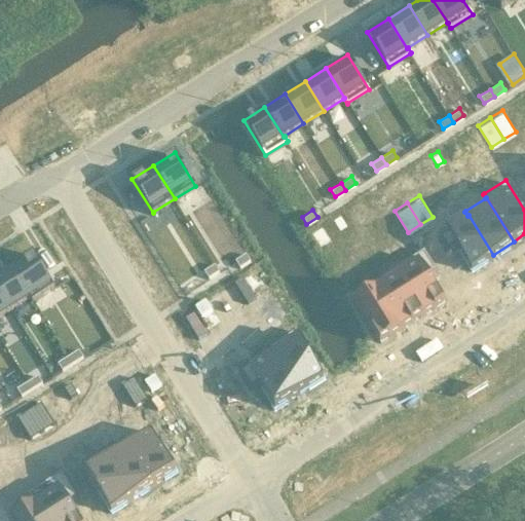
[(339,213),(333,217),(339,227),(346,222),(339,213)]
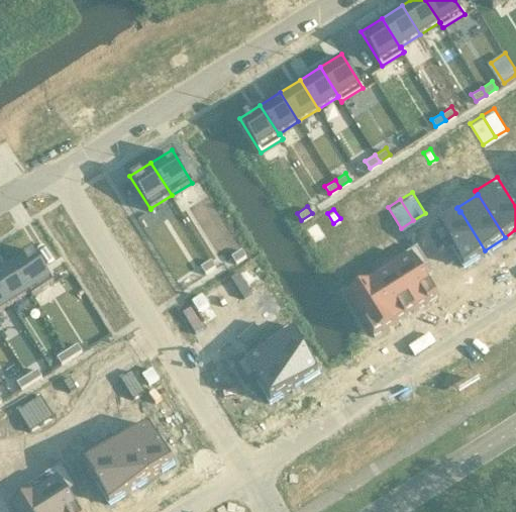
[(459,212),(431,229),(439,243),(447,238),(463,264),(485,250),(460,211),(459,212)]
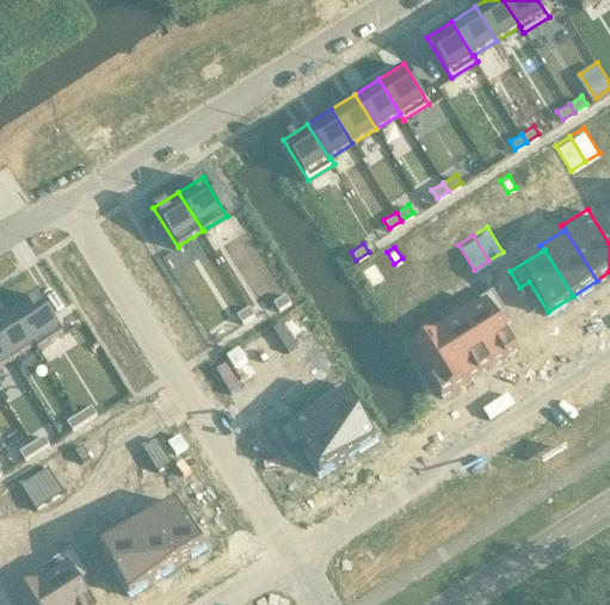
[(374,260),(362,267),(371,283),(383,276),(374,260)]
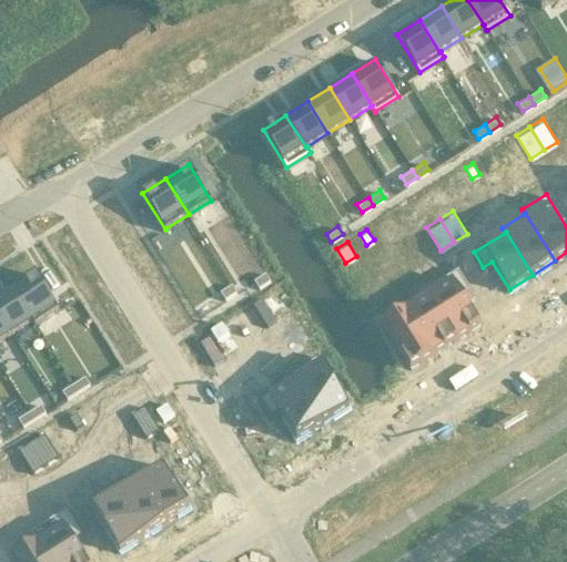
[(425,288),(424,289),(427,294),(428,293),(456,338),(479,323),(461,293),(469,287),(457,268),(425,288)]
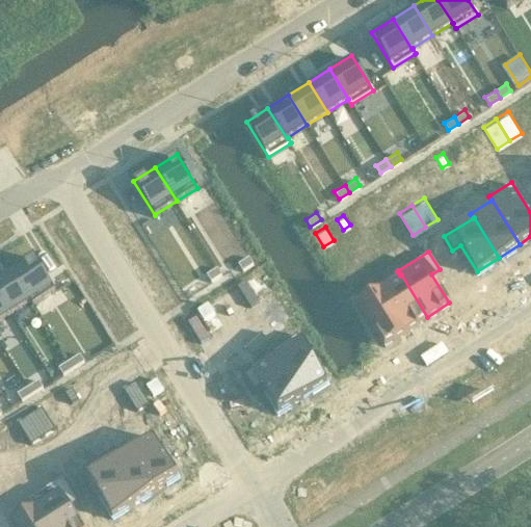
[(33,255),(11,268),(31,298),(30,299),(32,302),(33,302),(54,289),(33,255)]
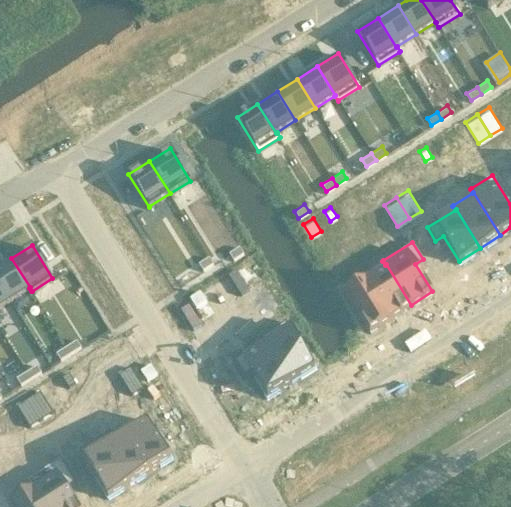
[(239,245),(228,252),(233,259),(243,252),(239,245)]
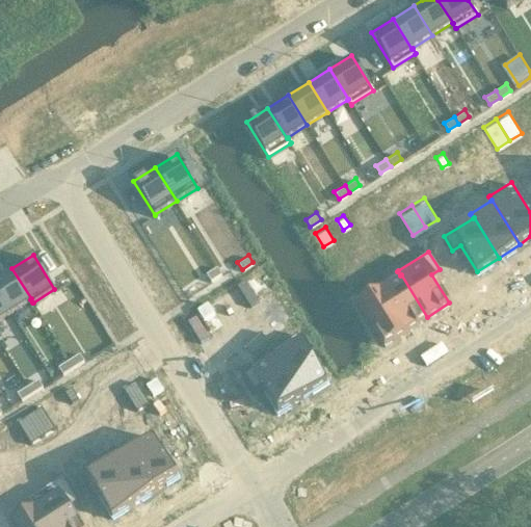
[(216,265),(206,272),(210,280),(221,272),(216,265)]
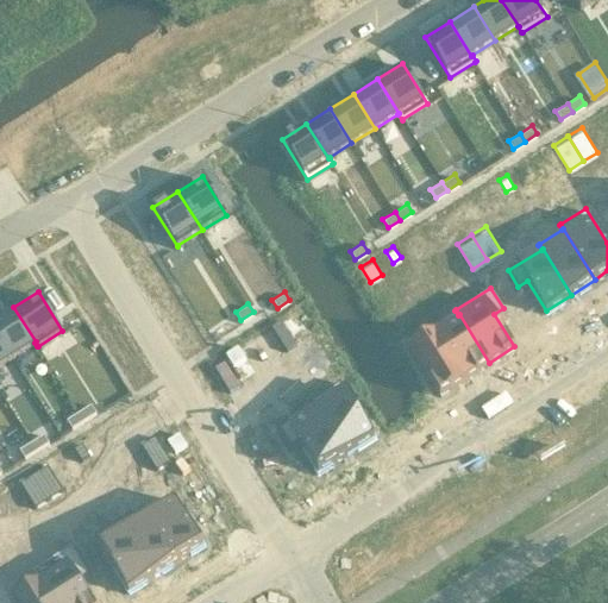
[(13,307),(0,315),(0,338),(12,357),(35,343),(36,341),(13,307)]
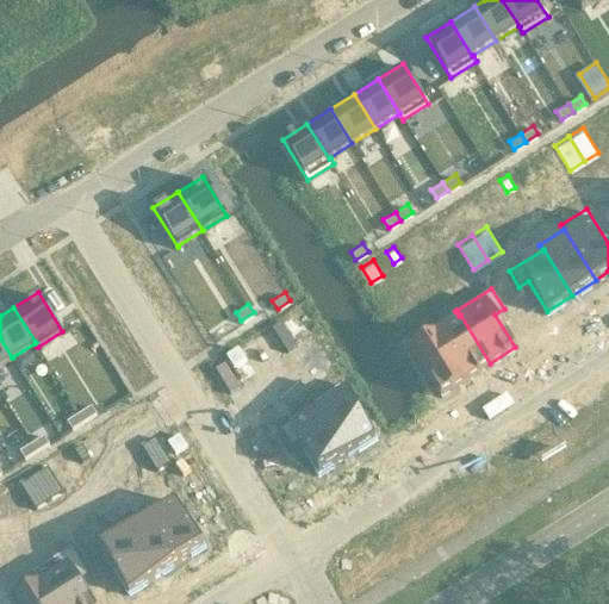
[(294,309),(283,316),(292,332),(304,324),(294,309)]
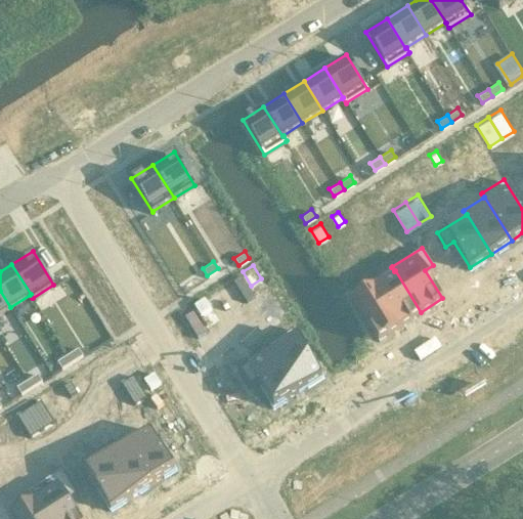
[(375,283),(374,284),(400,326),(421,312),(395,270),(394,271),(375,283)]
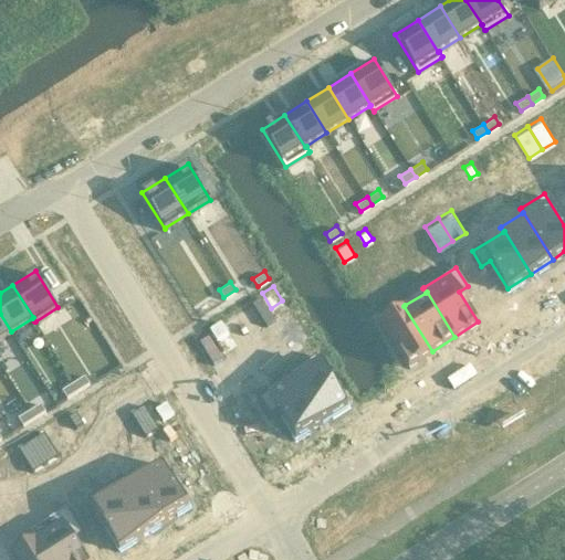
[(401,302),(377,316),(409,366),(432,351),(404,306),(405,305),(403,300),(401,302)]
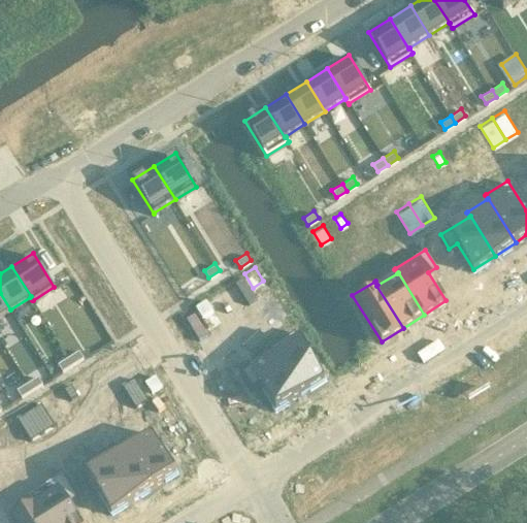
[(0,315),(10,309),(0,293),(0,315)]
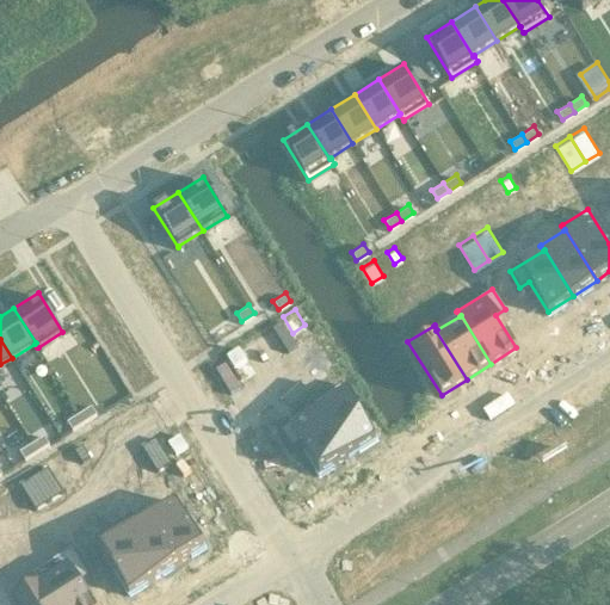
[(239,345),(225,353),(240,378),(254,369),(239,345)]
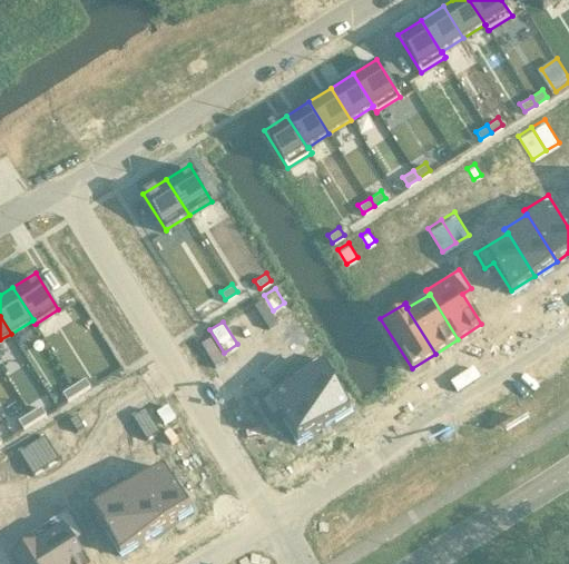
[(291,372),(290,373),(293,377),(294,376),(324,424),(350,407),(317,355),(291,372)]
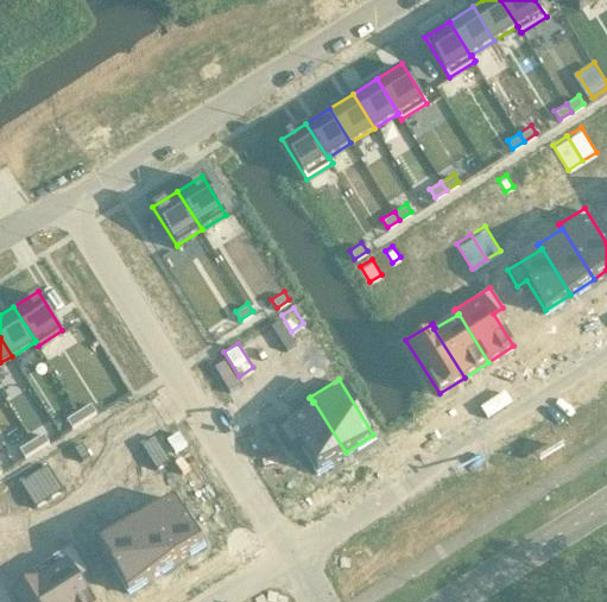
[(90,401),(78,410),(83,418),(95,410),(90,401)]
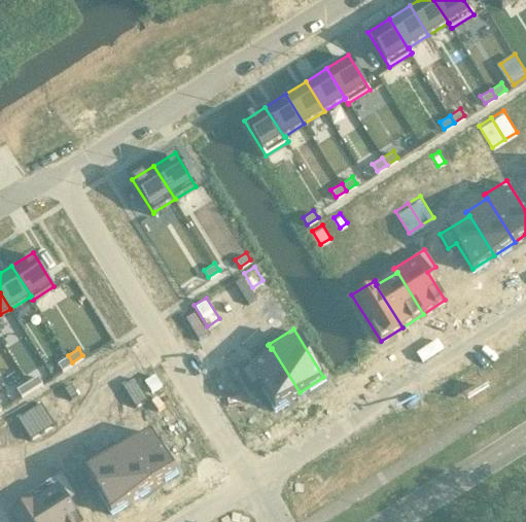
[(271,349),(240,369),(250,386),(258,382),(275,407),(300,392),(272,348),(271,349)]
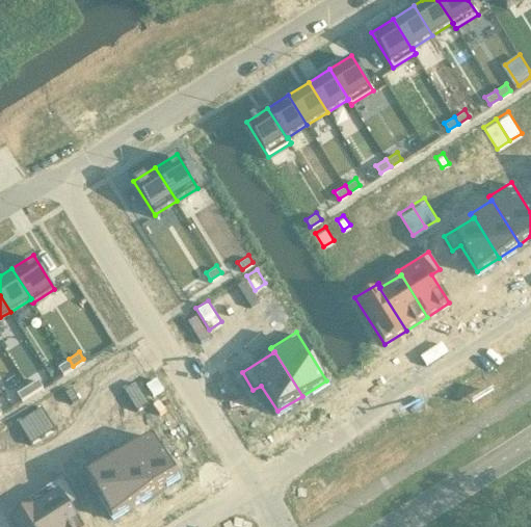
[(69,359),(58,365),(62,372),(73,366),(69,359)]
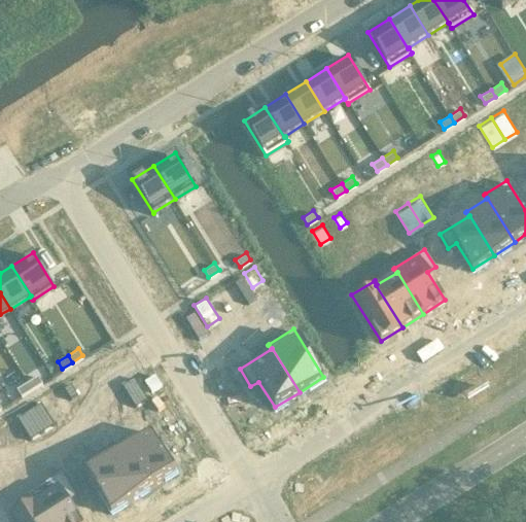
[(37,374),(27,381),(31,388),(42,381),(37,374)]
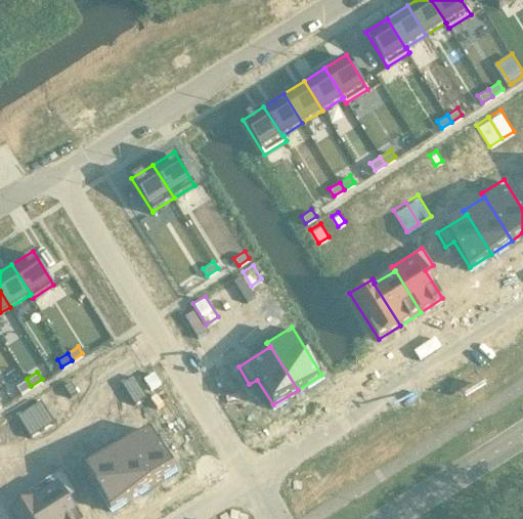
[(133,374),(121,381),(134,402),(146,395),(133,374)]
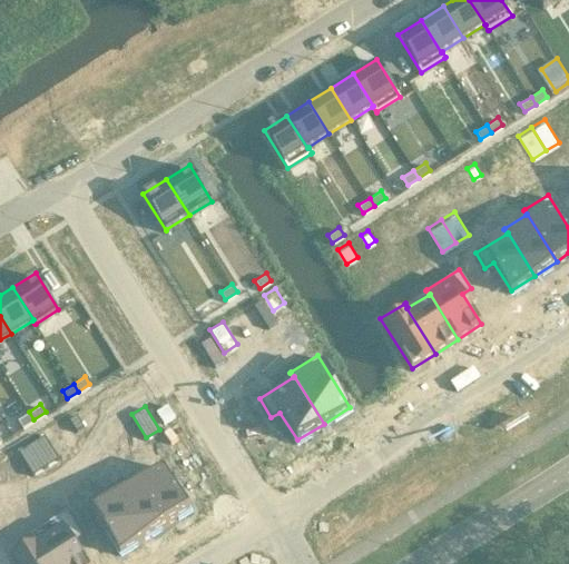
[(29,412),(18,418),(22,426),(33,419),(29,412)]
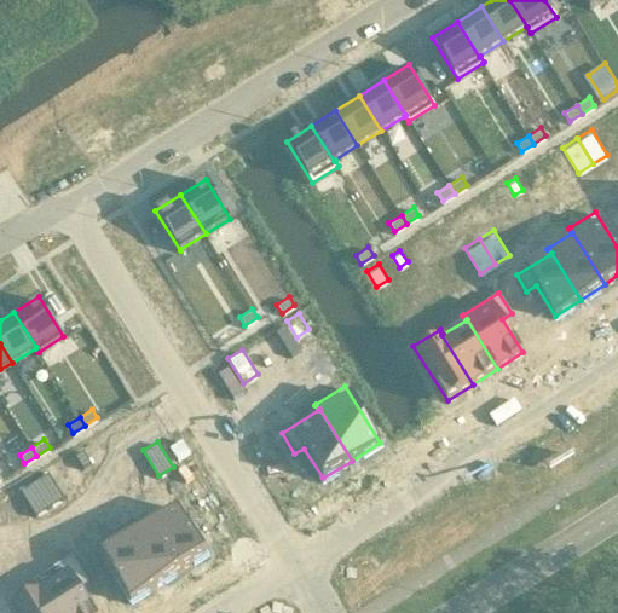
[(82,449),(75,455),(82,467),(91,461),(82,449)]
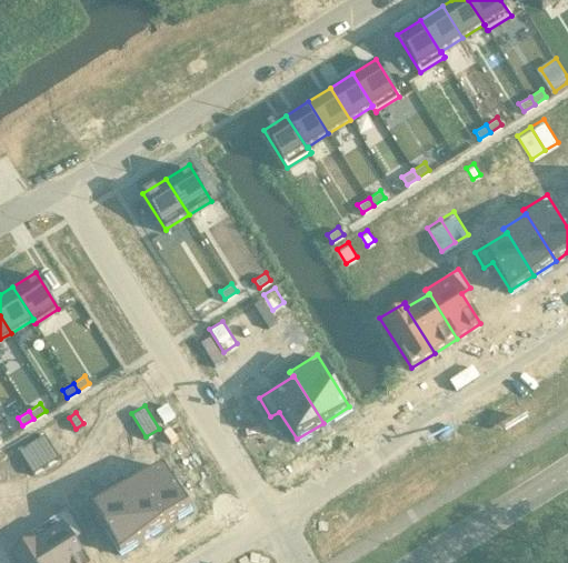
[(43,432),(30,441),(46,464),(58,455),(43,432)]
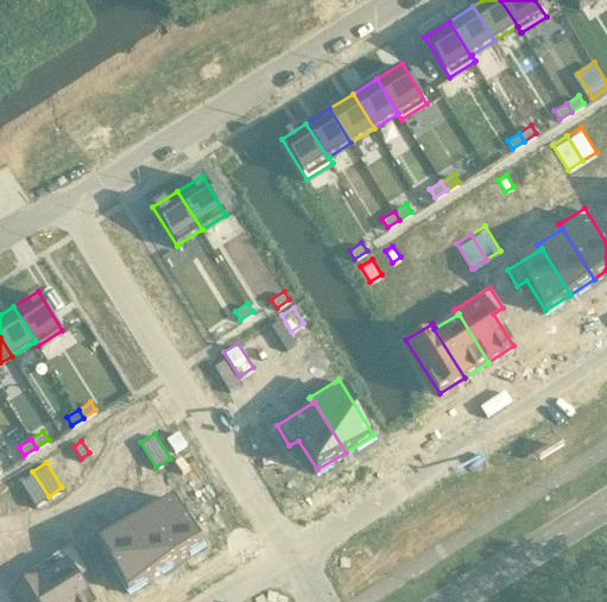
[(32,471),(19,480),(35,505),(49,496),(32,471)]
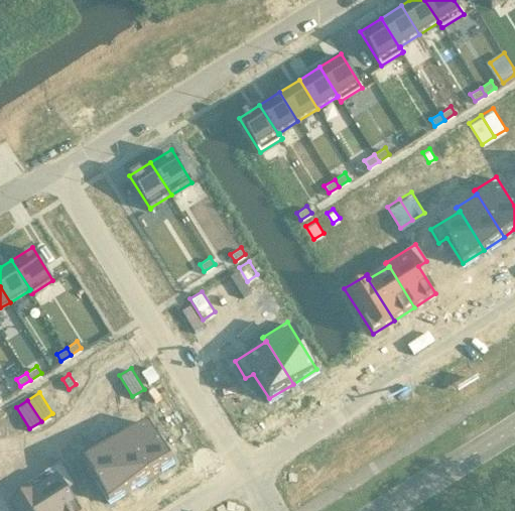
[(127,433),(126,434),(150,473),(171,460),(147,421),(127,433)]
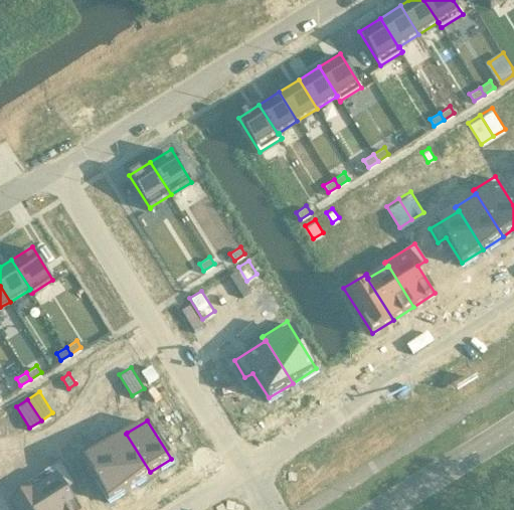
[(121,426),(102,438),(107,446),(106,447),(130,485),(150,472),(126,434),(127,433),(122,425),(121,426)]
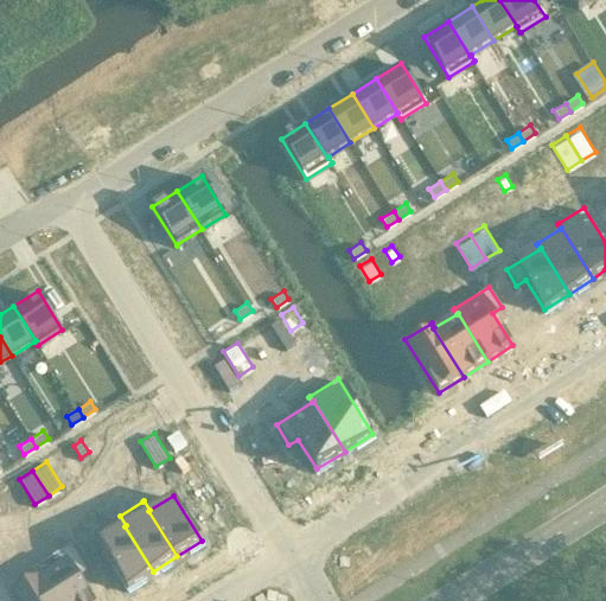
[(119,517),(93,532),(127,588),(153,571),(125,526),(126,525),(120,516),(119,517)]
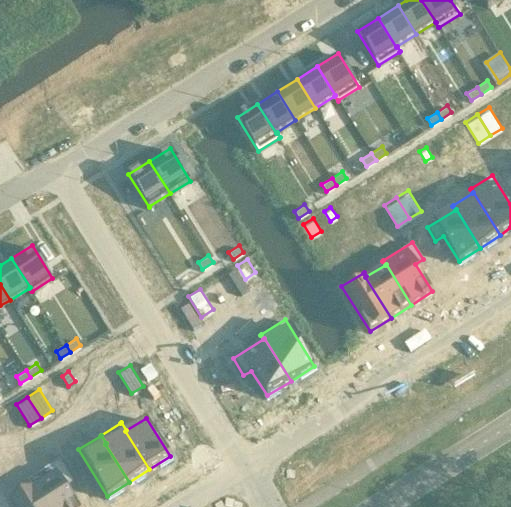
[(28,478),(27,478),(31,486),(32,486),(45,506),(78,506),(65,485),(73,480),(59,458),(28,478)]
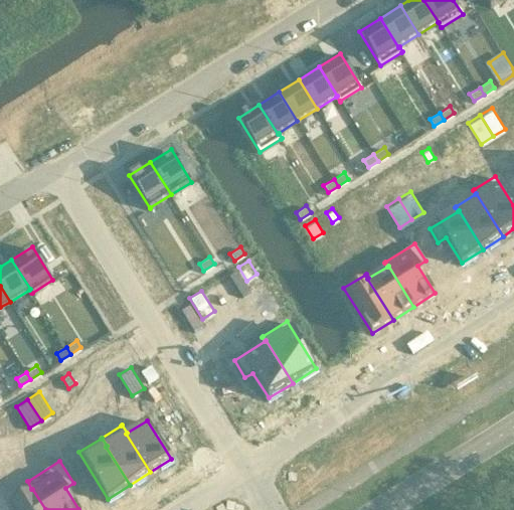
[(31,489),(9,504),(12,509),(45,509),(32,489),(31,489)]
